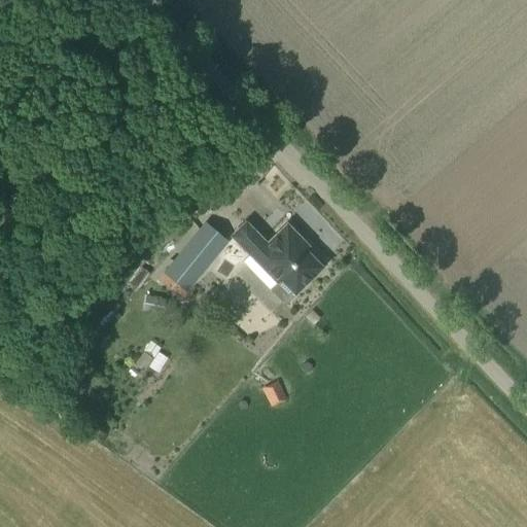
[(245,222),(232,236),(266,270),(270,266),(280,276),(279,277),(294,292),(320,267),(295,241),(299,238),(286,224),(267,244),(245,222)]
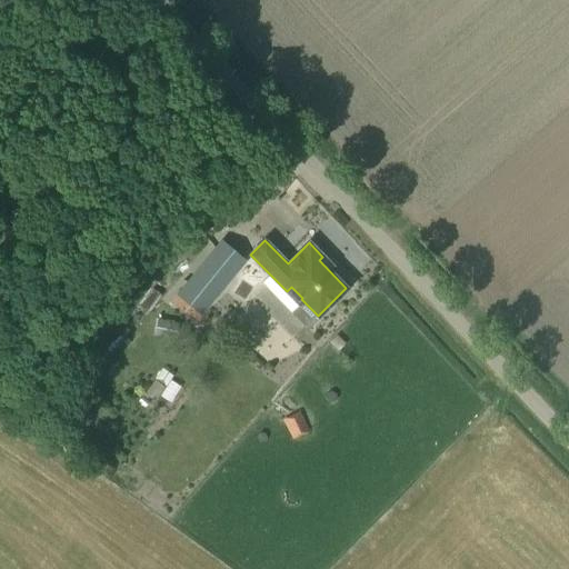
[(191,276),(216,295),(243,260),(219,241),(191,276)]
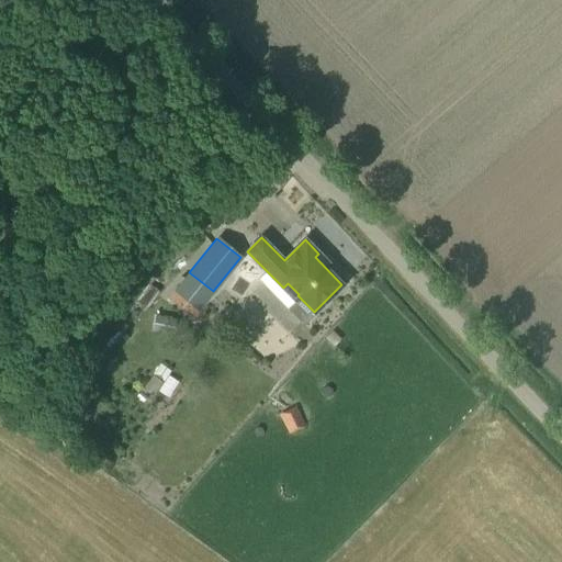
[(246,261),(228,289),(242,296),(258,268),(246,261)]
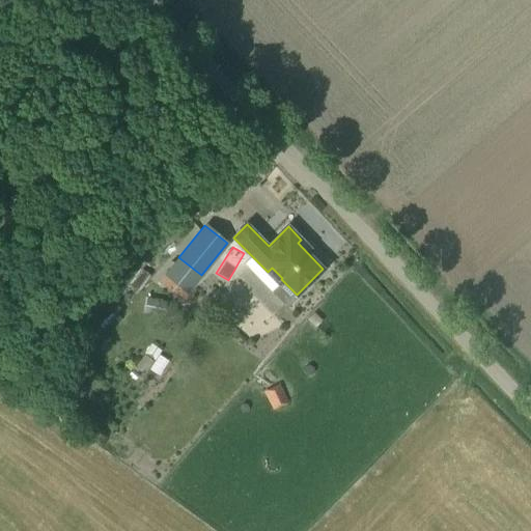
[(143,298),(141,312),(158,315),(160,301),(143,298)]
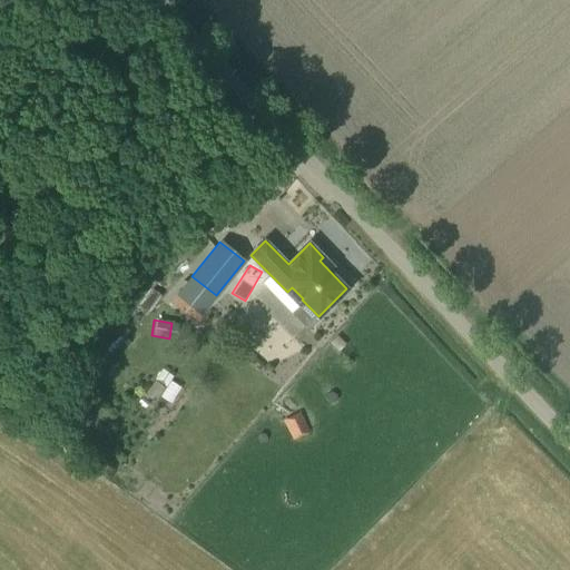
[(300,412),(285,419),(295,440),(310,433),(300,412)]
